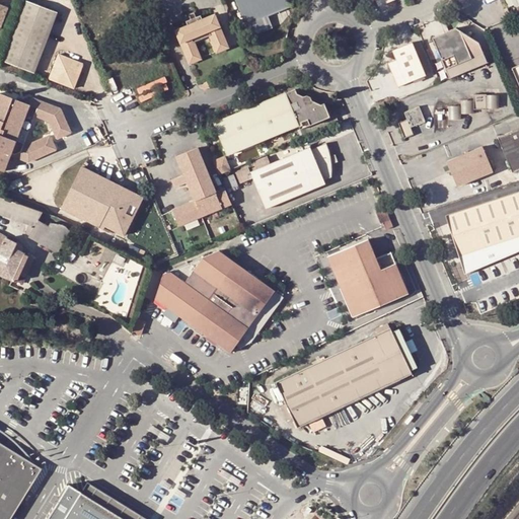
[(23,0),(1,60),(33,72),(57,11),(27,0),(23,0)]
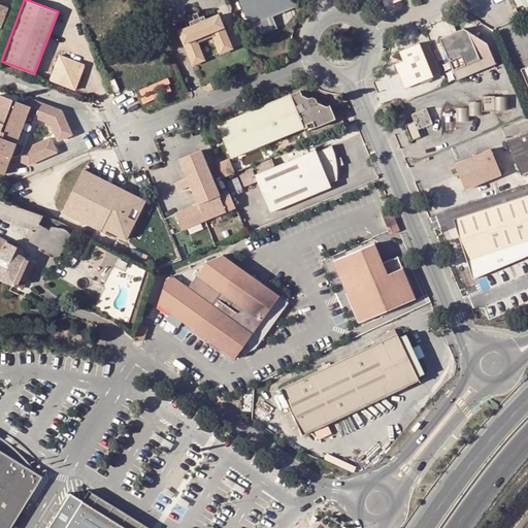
[(293,0),(243,0),(240,2),(250,24),(273,14),(296,5),(293,0)]
